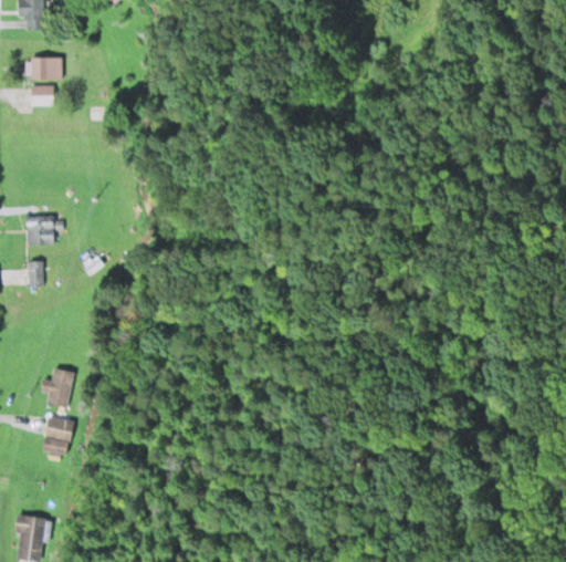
[(22,0),(23,23),(43,22),(42,0),(22,0)]
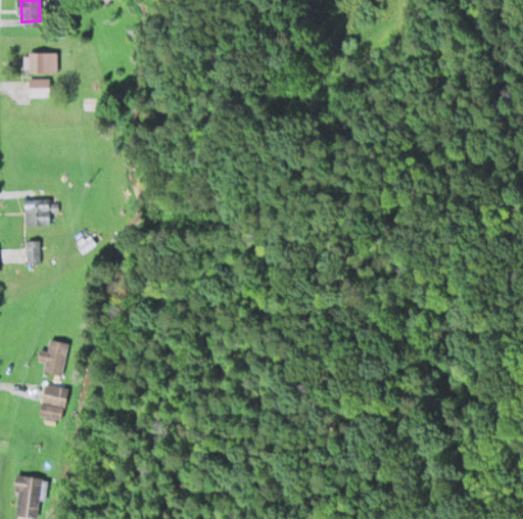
[(24,56),(24,75),(59,73),(58,54),(24,56)]
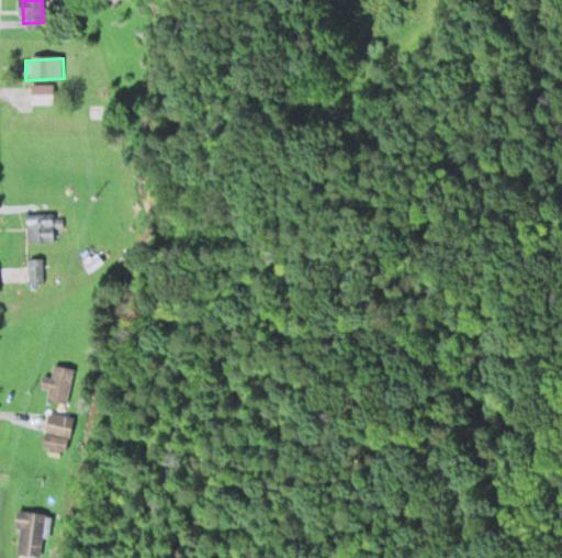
[(32,86),(53,86),(53,104),(32,105),(32,86)]
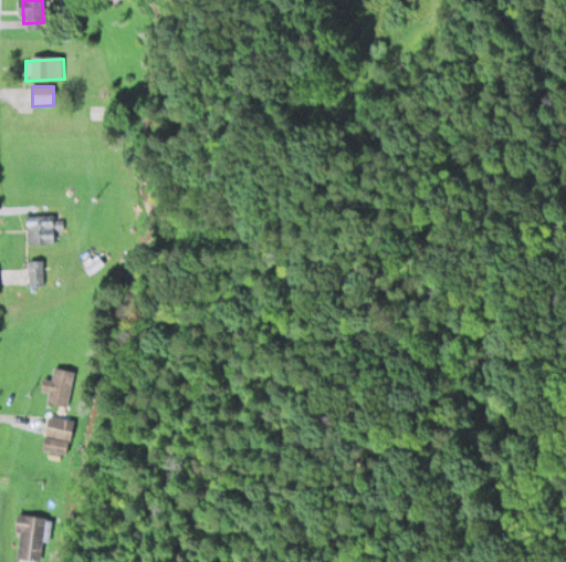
[(29,215),(54,216),(53,246),(28,245),(29,215)]
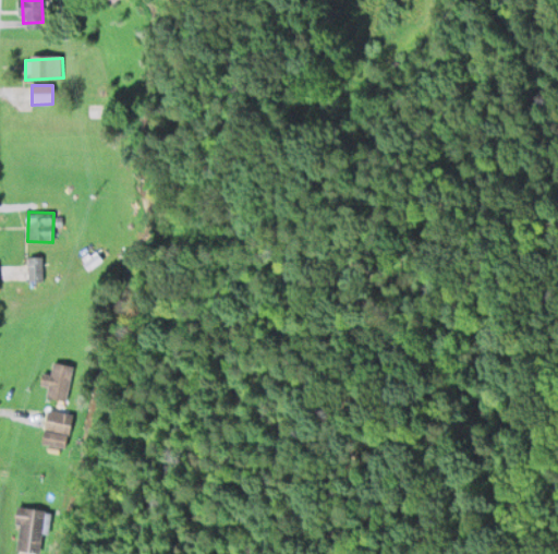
[(84,265),(89,272),(104,260),(98,253),(84,265)]
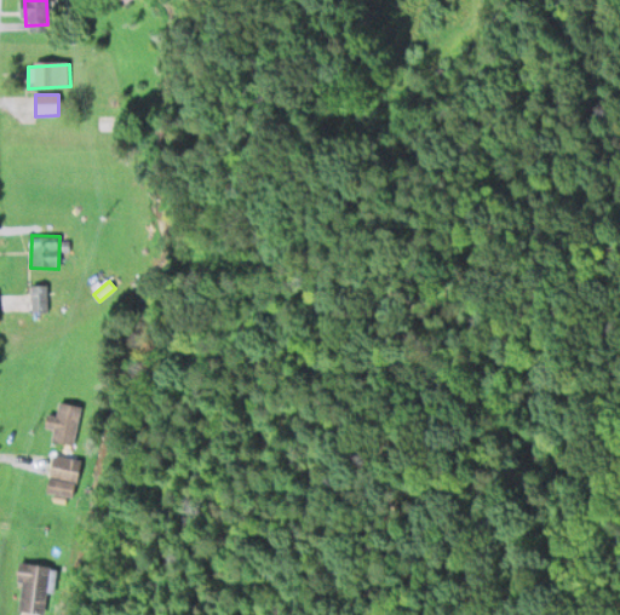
[(30,288),(46,287),(47,312),(30,312),(30,288)]
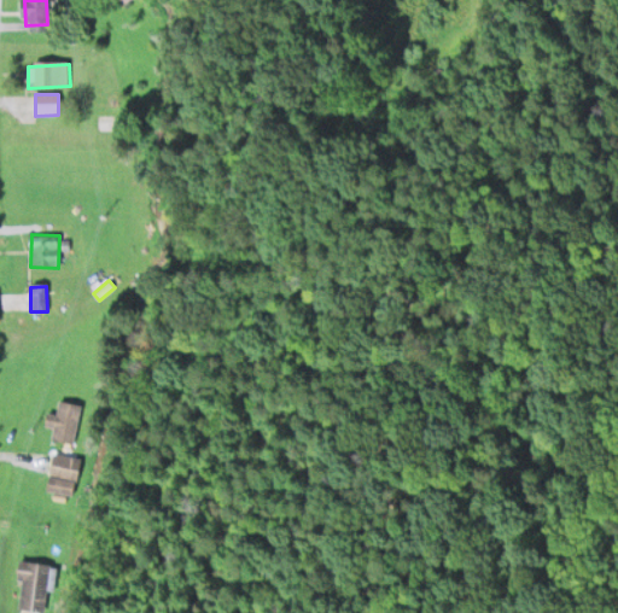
[(47,414),(56,416),(59,402),(82,408),(71,448),(52,442),(54,431),(44,428),(47,414)]
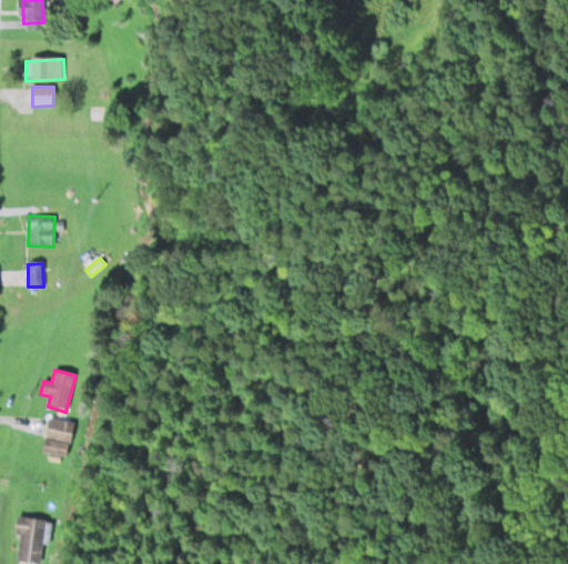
[(49,419),(69,423),(62,457),(42,453),(49,419)]
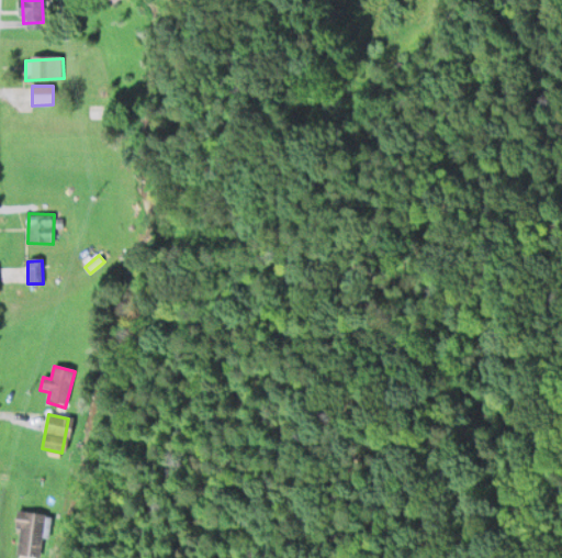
[(20,512),(14,554),(43,557),(49,516),(20,512)]
